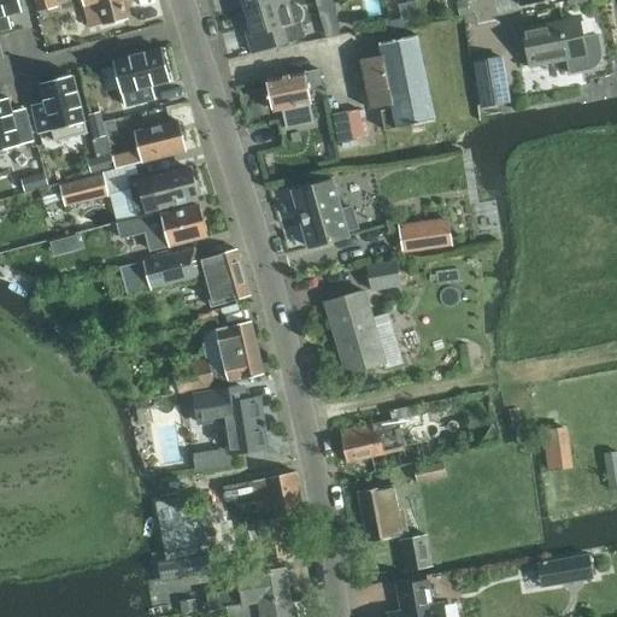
[(18,0),(0,0),(0,30),(11,28),(9,16),(22,12),(18,0)]
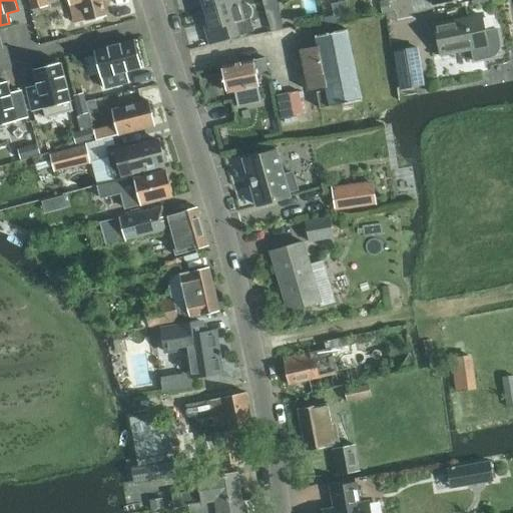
[(82,2),(86,21),(106,16),(102,0),(68,0),(69,5),(82,2)]
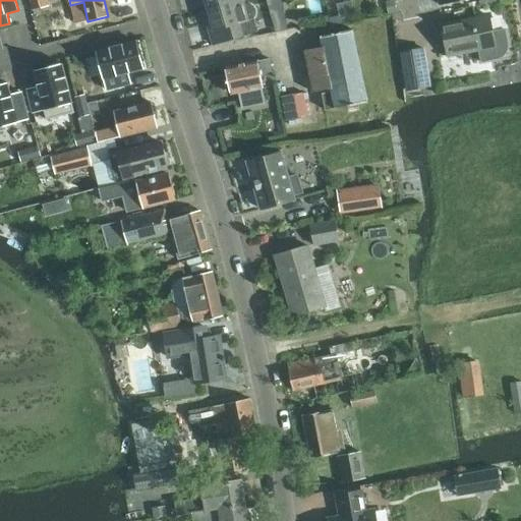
[(242,0),(234,0),(208,8),(213,25),(208,27),(213,45),(257,33),(253,19),(255,13),(254,8),(250,5),(244,5),(242,0)]
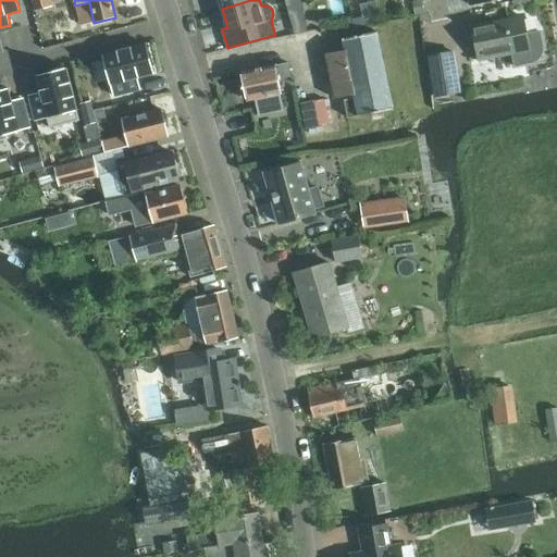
[(421,0),(413,2),(416,15),(425,13),(422,0),(421,0)]
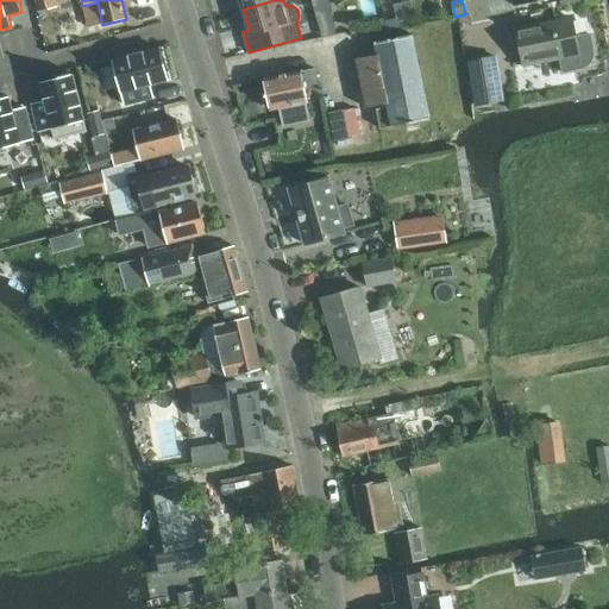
[(396,18),(399,29),(413,26),(410,16),(396,18)]
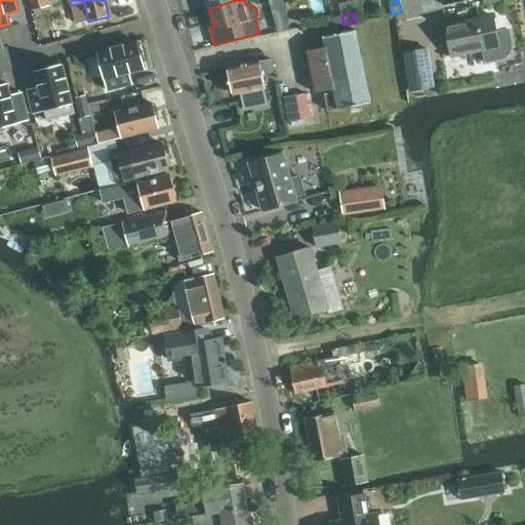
[(451,56),(483,50),(485,62),(513,56),(508,30),(496,33),(492,16),(445,26),(451,56)]
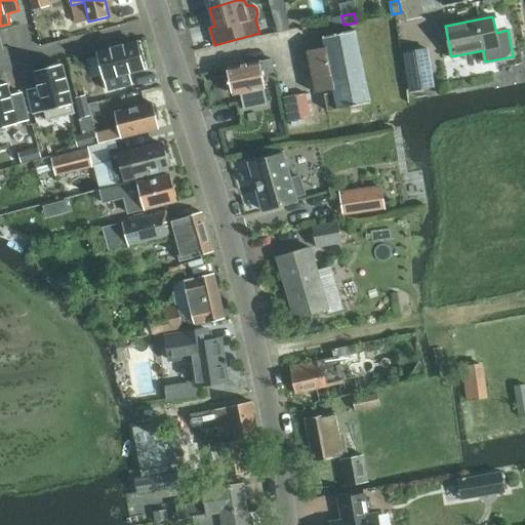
[(370,104),(365,79),(356,30),(323,37),(325,47),(307,51),(316,93),(333,89),(333,92),(324,94),(327,111),(337,109),(337,110),(370,104)]
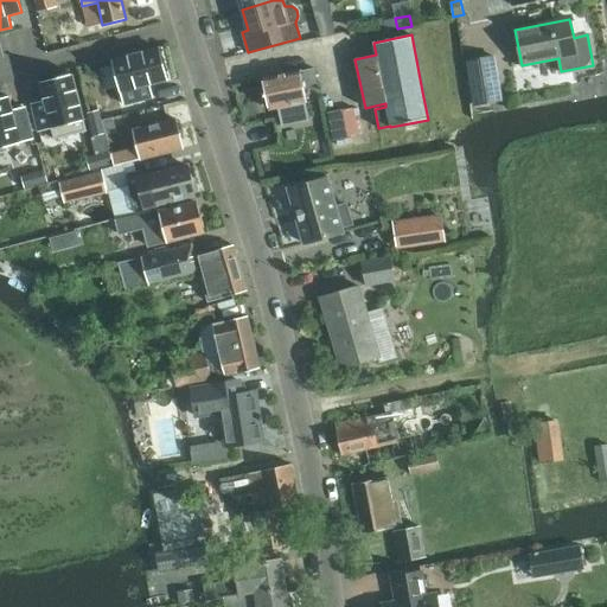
[(159,48),(113,59),(125,104),(152,97),(148,85),(167,81),(159,48)]
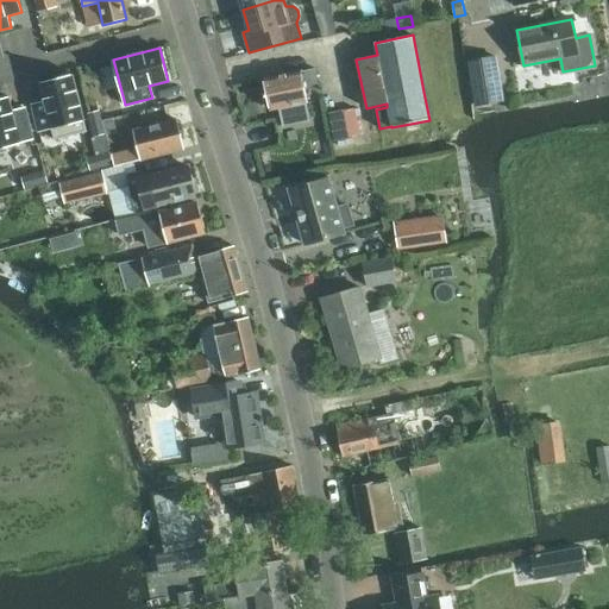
[(469,62),(473,89),(476,105),(503,101),(498,76),(496,57),(469,62)]
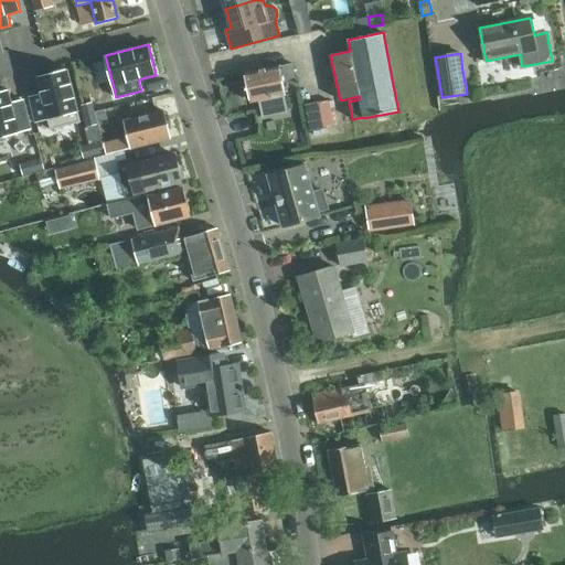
[(251,99),(251,102),(285,95),(281,81),(295,78),(292,64),(245,74),(247,86),(244,88),(244,89),(245,98),(246,98),(251,99)]
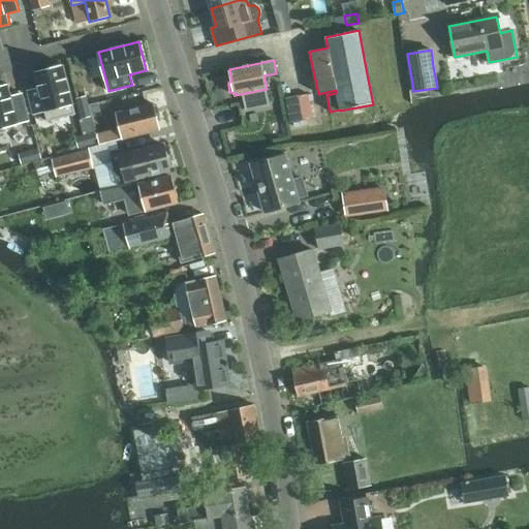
[(38,88),(27,90),(33,115),(44,112),(47,121),(75,115),(73,105),(69,92),(63,64),(34,71),(38,88)]
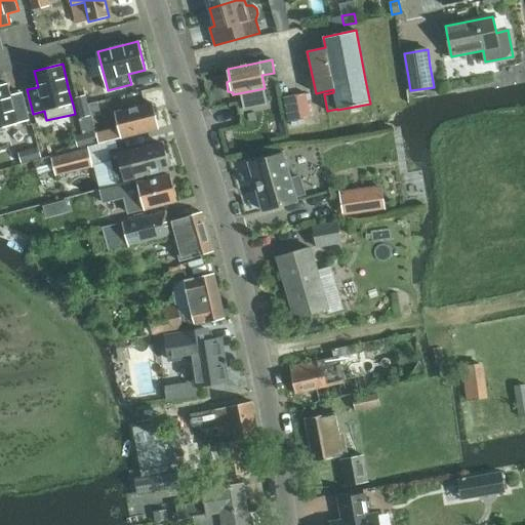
[(7,83),(0,85),(0,127),(29,120),(22,92),(10,95),(7,83)]
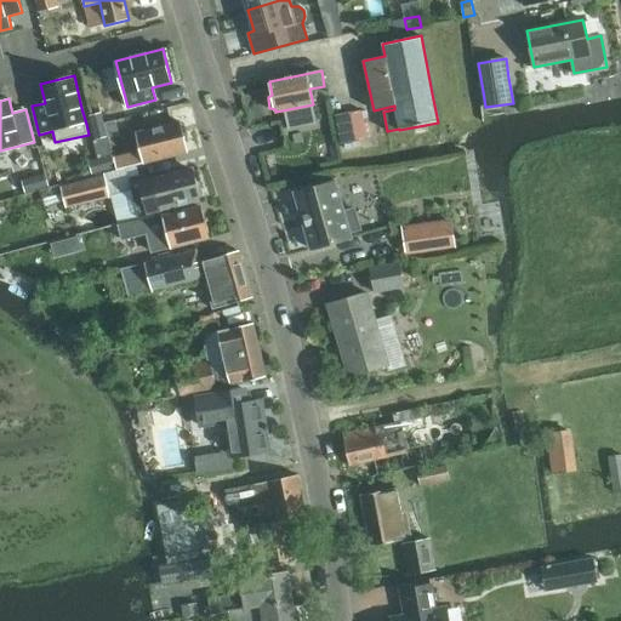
[(101,113),(89,117),(95,140),(107,136),(101,113)]
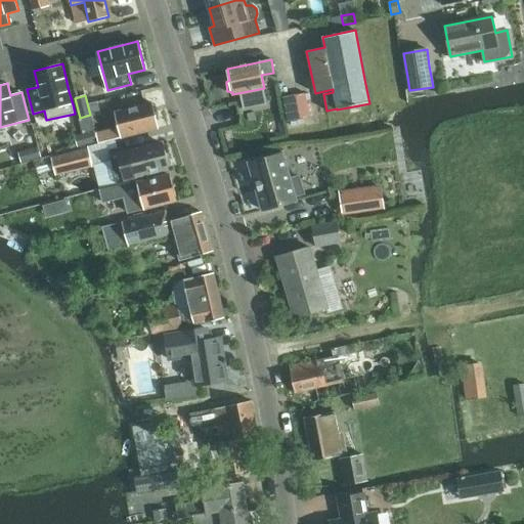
[(149,103),(112,113),(118,138),(156,130),(149,103)]
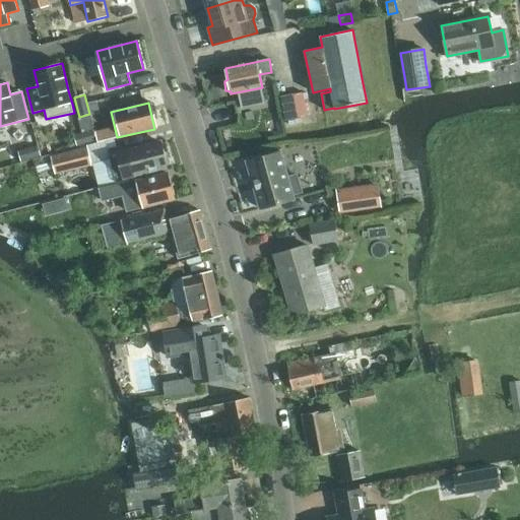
[(93,130),(74,136),(76,145),(96,140),(93,130)]
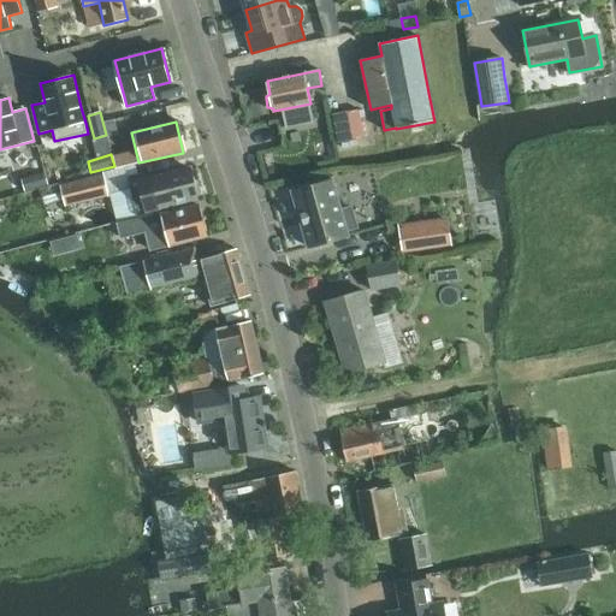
[(190,169),(130,184),(137,217),(159,211),(159,208),(197,199),(196,196),(200,191),(197,183),(193,182),(190,169)]
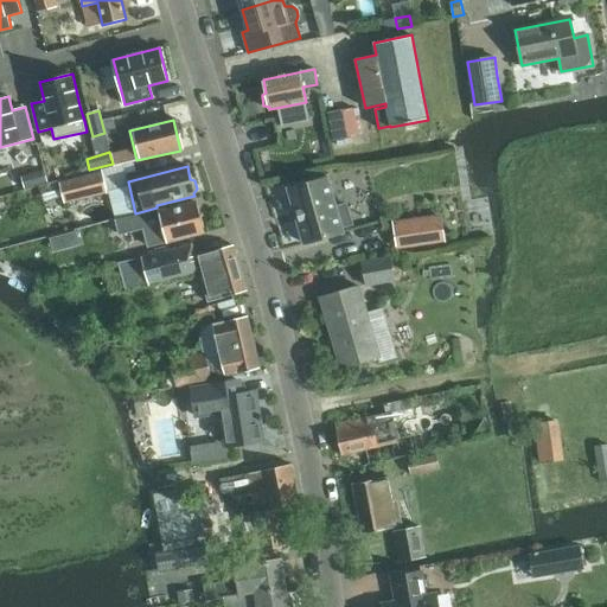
[(44,171),(21,177),(25,189),(48,181),(44,171)]
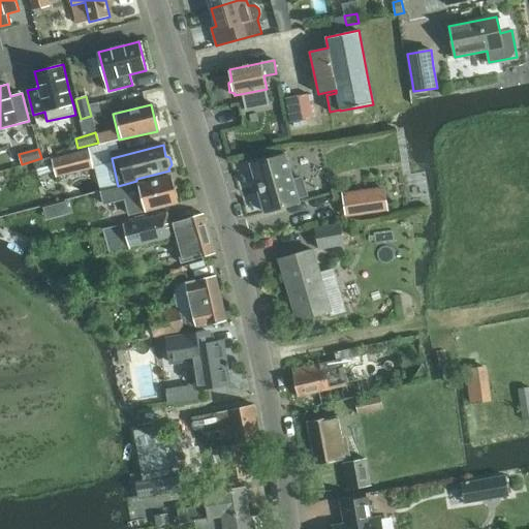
[(53,159),(57,176),(93,166),(89,150),(53,159)]
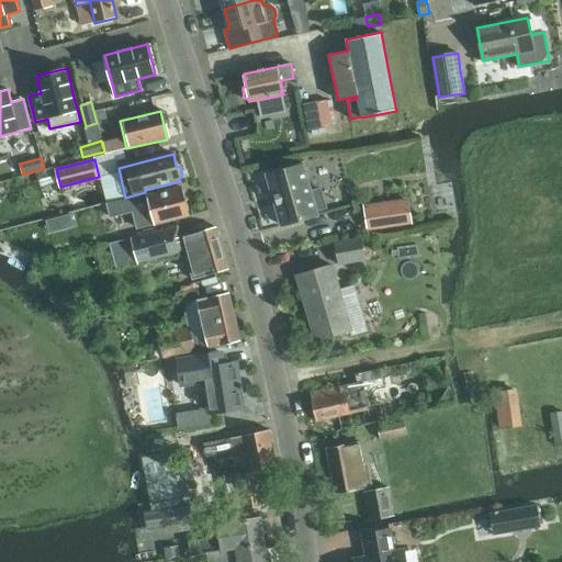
[(267,175),(276,206),(281,225),(317,215),(316,211),(326,208),(321,189),(311,192),(303,165),(267,175)]
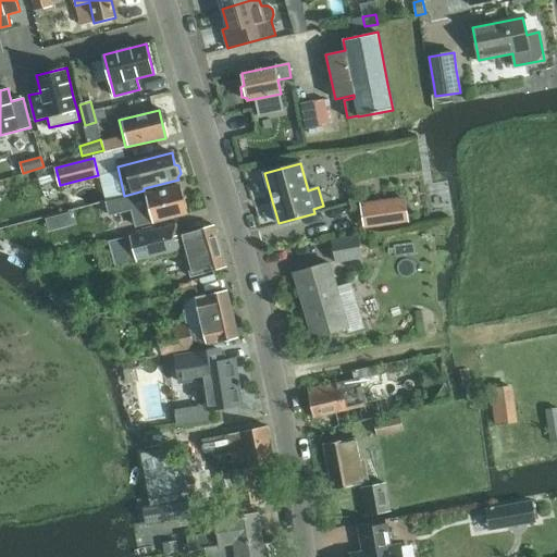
[(139,209),(149,207),(153,223),(188,213),(181,187),(136,199),(136,195),(119,199),(121,210),(138,206),(139,209)]
